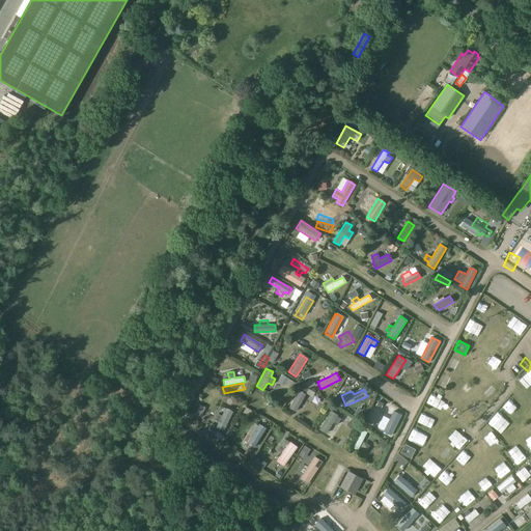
[(299,391),(289,408),(295,412),(305,394),(299,391)]
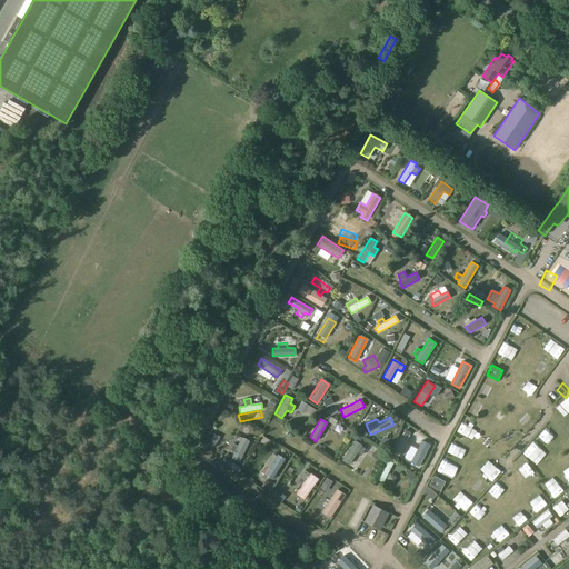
[(467,446),(470,433),(459,430),(456,442),(467,446)]
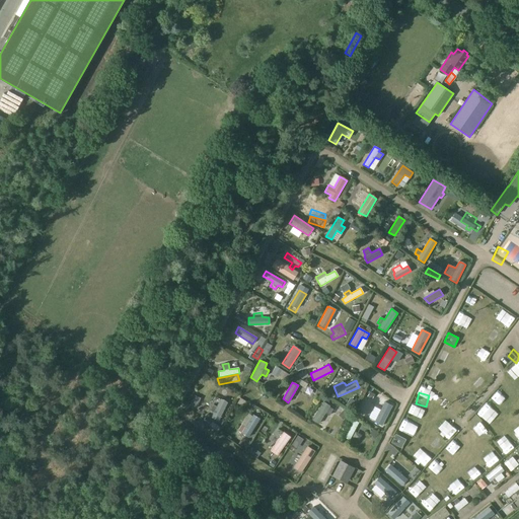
[(213,404),(210,411),(214,413),(211,418),(218,421),(227,402),(220,399),(216,406),(213,404)]
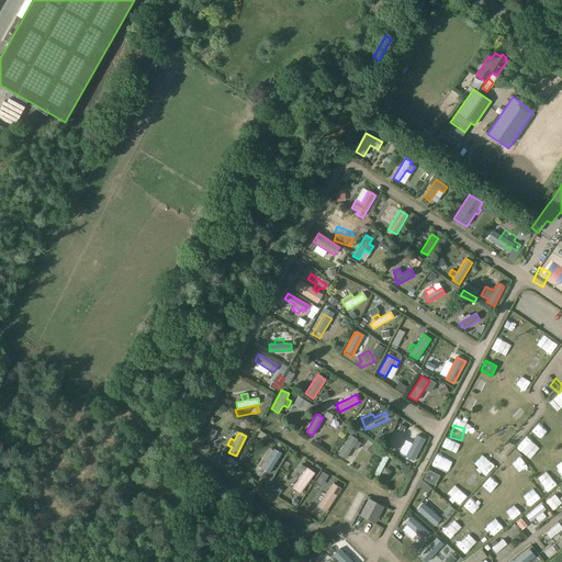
[(345,459),(352,448),(356,450),(360,444),(357,441),(358,439),(350,435),(337,454),(345,459)]
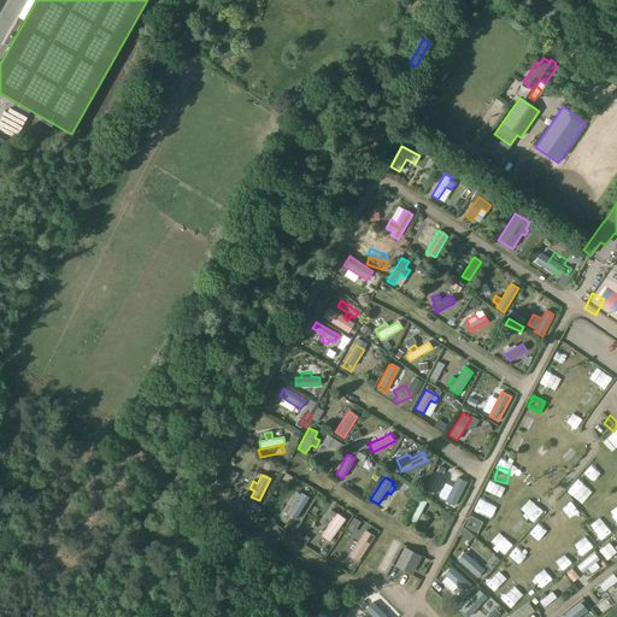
[(580,509),(586,501),(575,492),(569,499),(580,509)]
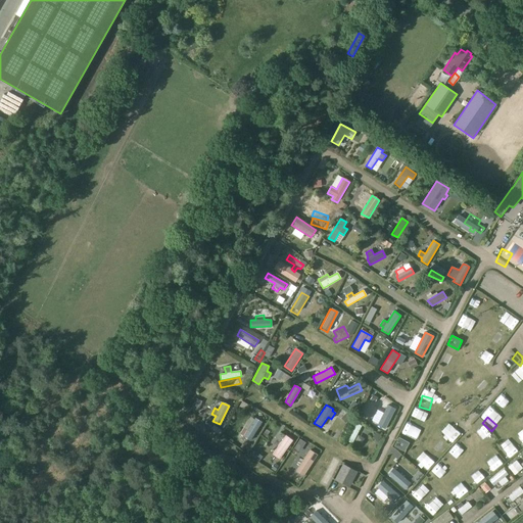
[(262,422),(255,418),(247,430),(244,428),(242,431),(245,433),(243,436),(250,440),(262,422)]
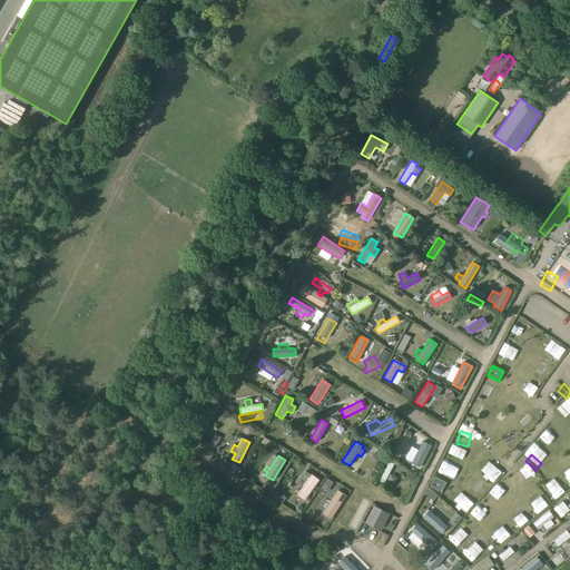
[(387,461),(377,481),(383,483),(394,464),(387,461)]
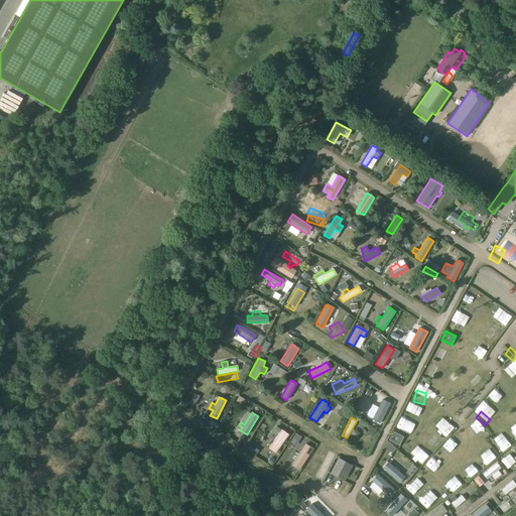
[(479,428),(470,434),(476,442),(485,435),(479,428)]
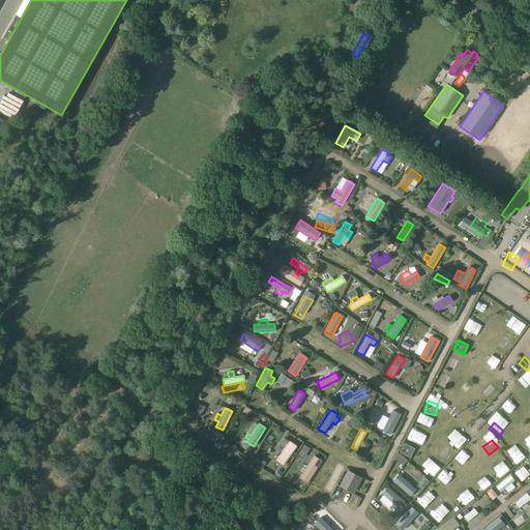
[(288,444),(287,446),(284,443),(275,455),(278,458),(275,461),(282,466),(294,449),(288,444)]
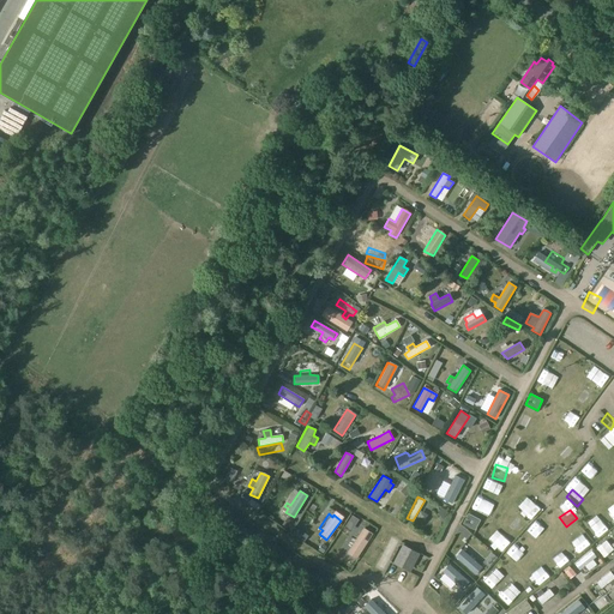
[(481,521),(469,513),(463,524),(475,531),(481,521)]
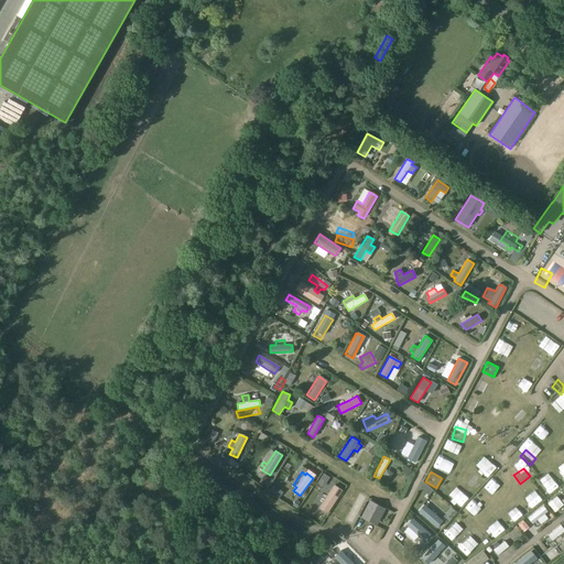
[(563,489),(554,499),(557,502),(563,496),(563,489)]
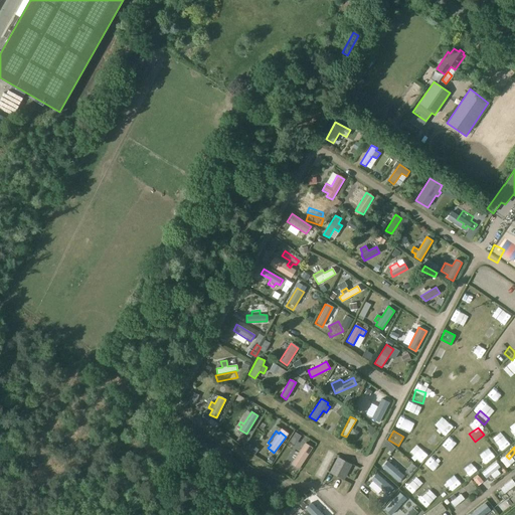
[(312,452),(306,448),(302,455),(298,452),(294,459),(290,466),(299,472),(312,452)]
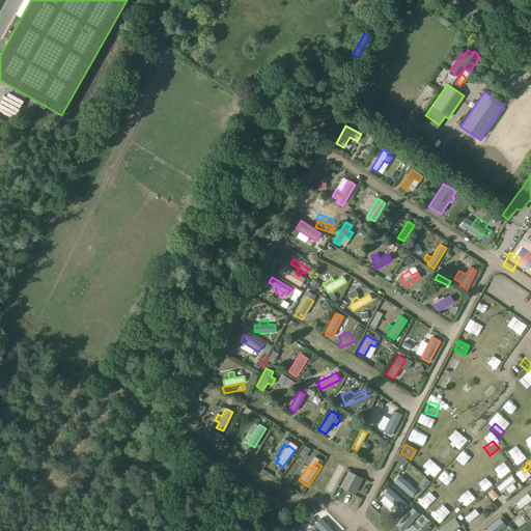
[(355,495),(363,479),(347,471),(339,486),(355,495)]
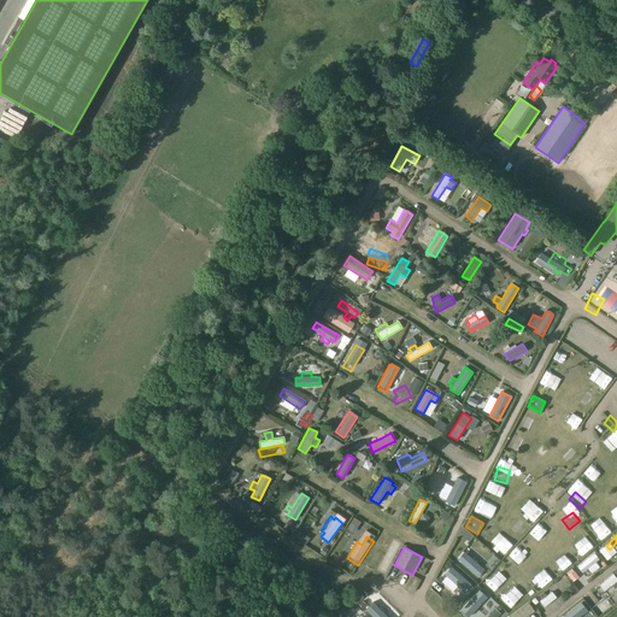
[(464,552),(457,559),(477,577),(485,570),(464,552)]
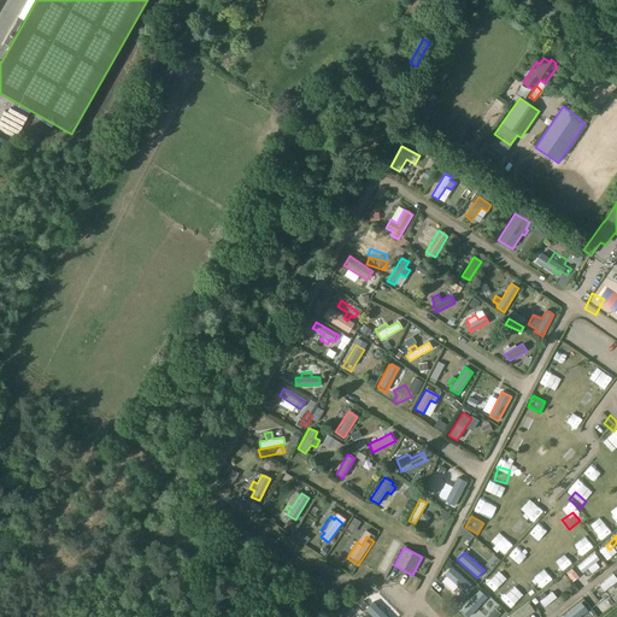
[(595,563),(599,559),(594,554),(579,568),(582,573),(587,569),(592,574),(599,568),(595,563)]
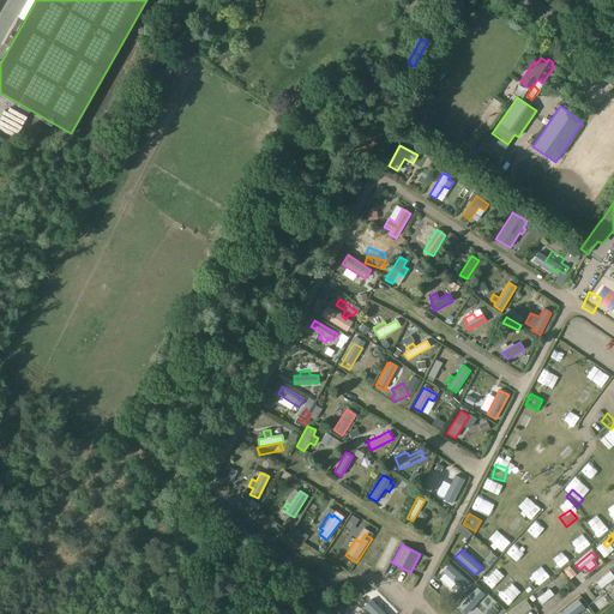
[(449,565),(441,572),(462,590),(469,582),(449,565)]
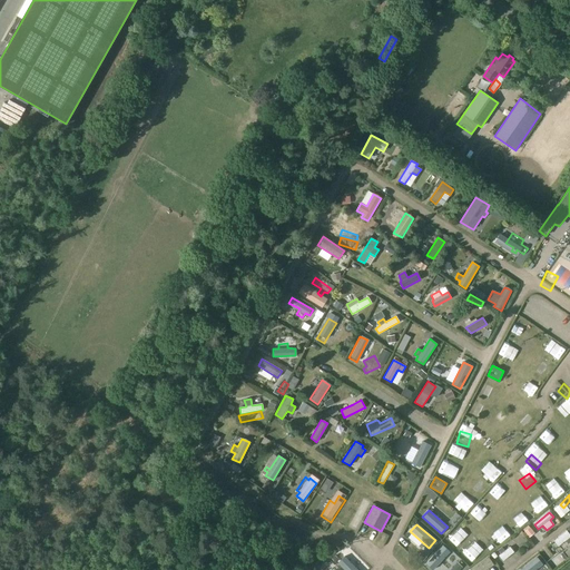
[(569,536),(567,531),(554,541),(558,546),(566,540),(568,544),(569,542),(569,539),(569,538),(569,537),(569,536)]
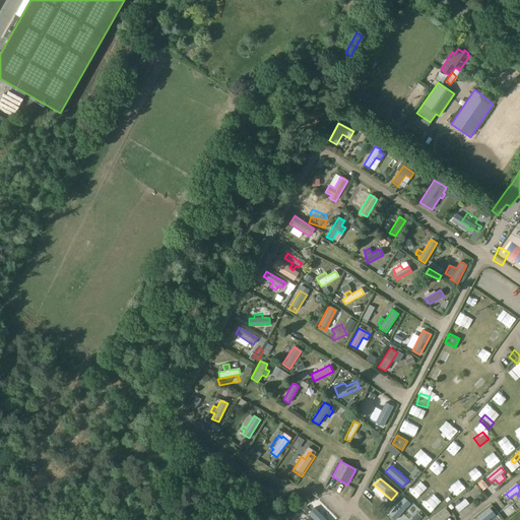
[(332,485),(329,490),(338,494),(340,490),(332,485)]
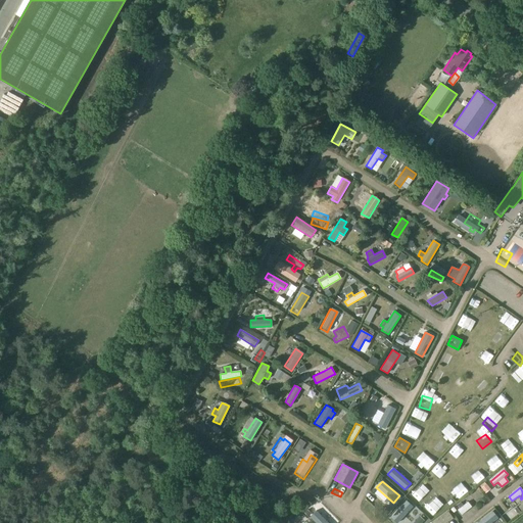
[(398,522),(413,508),(407,502),(390,519),(395,522),(398,522)]
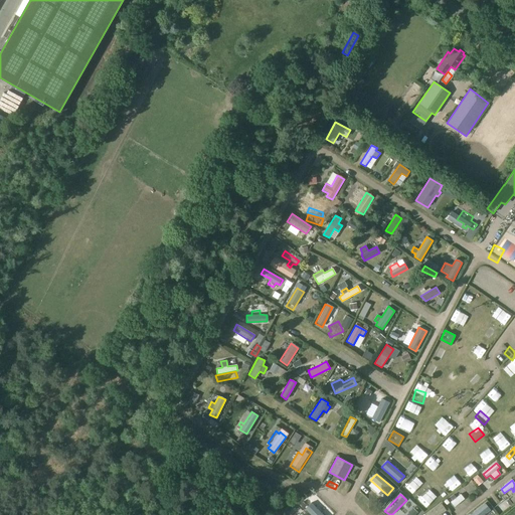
[(454,495),(450,498),(453,501),(451,502),(454,507),(464,499),(461,494),(456,498),(454,495)]
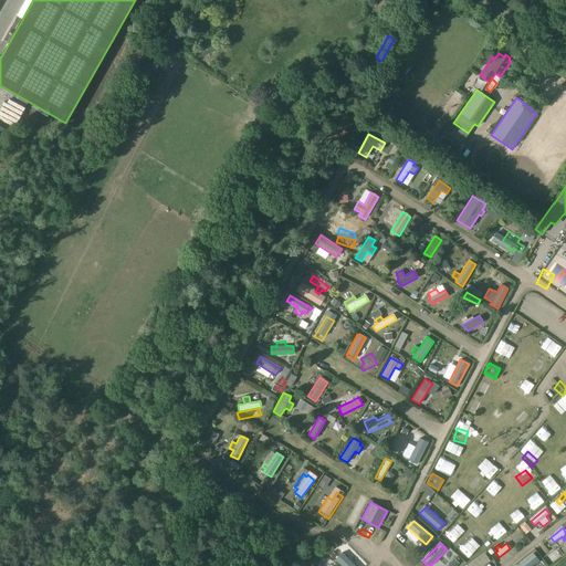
[(546,551),(533,559),(535,564),(548,555),(546,551)]
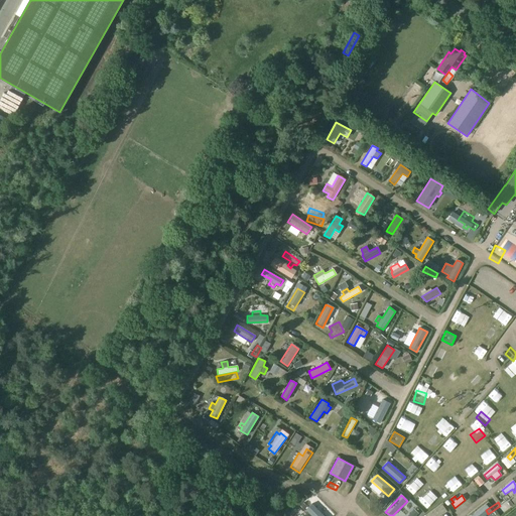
[(462,503),(453,511),(457,515),(466,508),(462,503)]
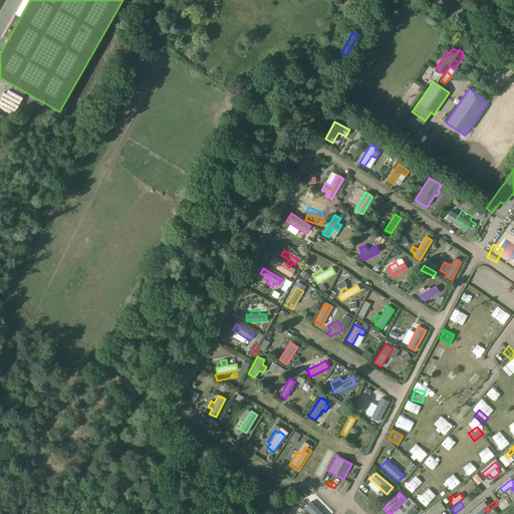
[(440,503),(424,513),(438,513),(445,509),(440,503)]
